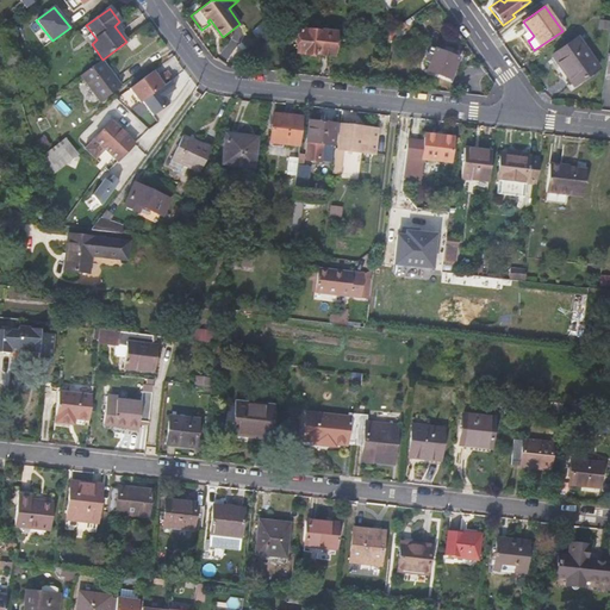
[(221,38),(223,37),(210,19),(207,22),(210,24),(221,38)]
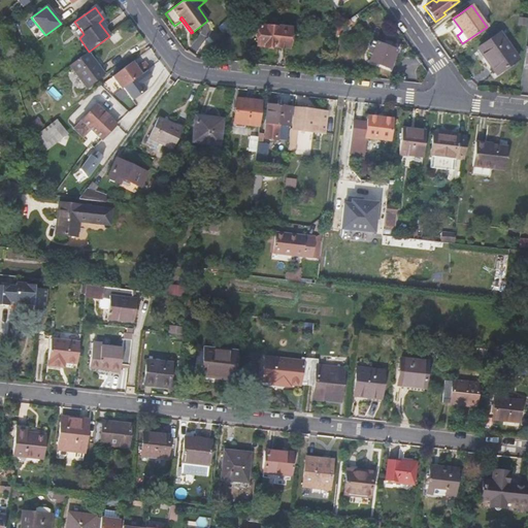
[(527,24),(527,17),(519,17),(518,25),(527,26),(527,24)]
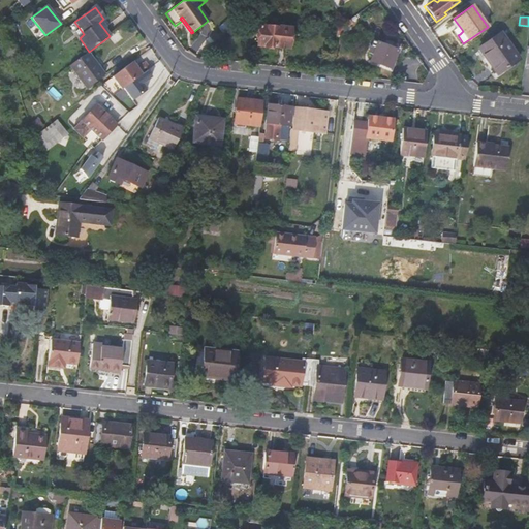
[(450,21),(460,34),(463,31),(454,19),(450,21)]
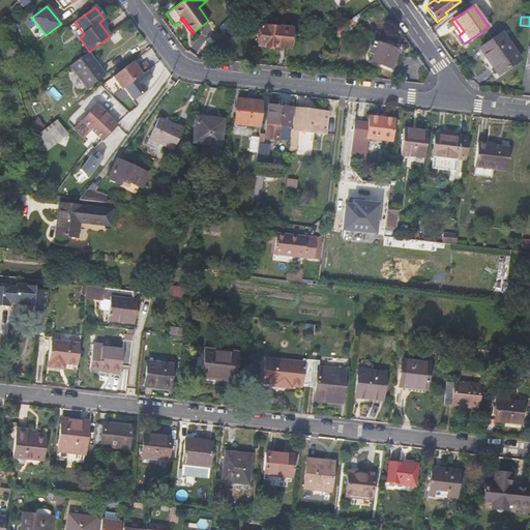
[(67,28),(86,54),(88,53),(89,52),(80,38),(84,34),(75,22),(67,28)]
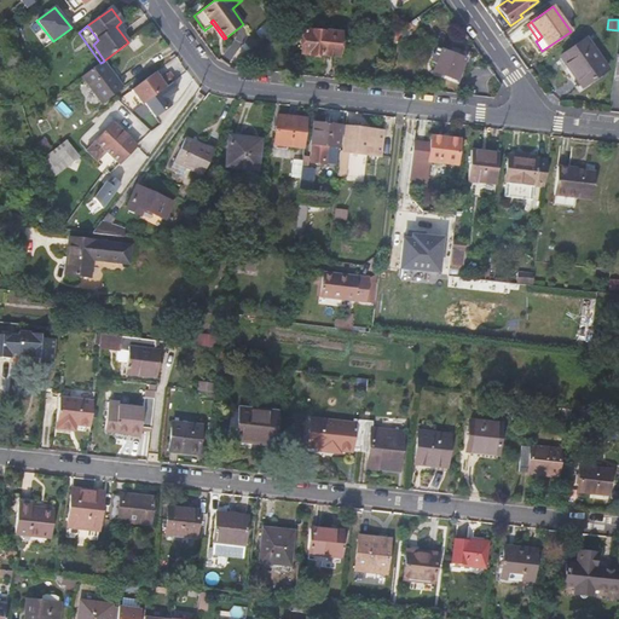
[(324,32),(302,29),(300,55),(320,57),(322,55),(325,56),(329,32),(324,30),(324,32)]
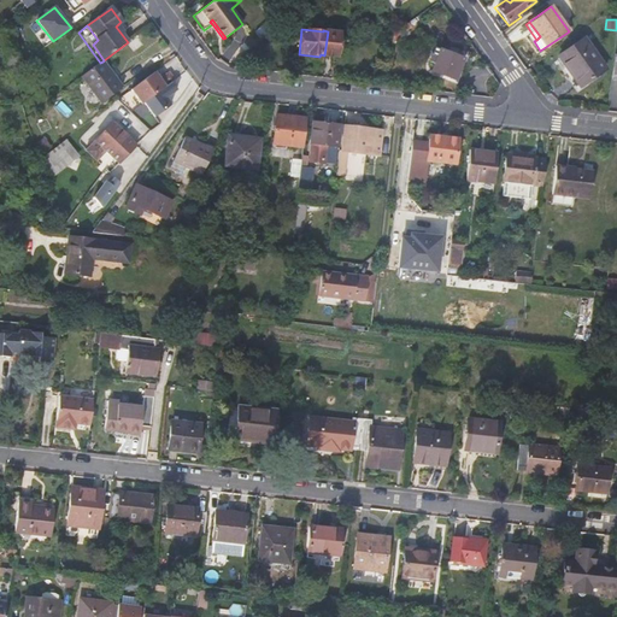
[(339,39),(339,33),(328,31),(324,56),(336,57),(338,51),(341,51),(341,48),(341,42),(342,39),(339,39)]
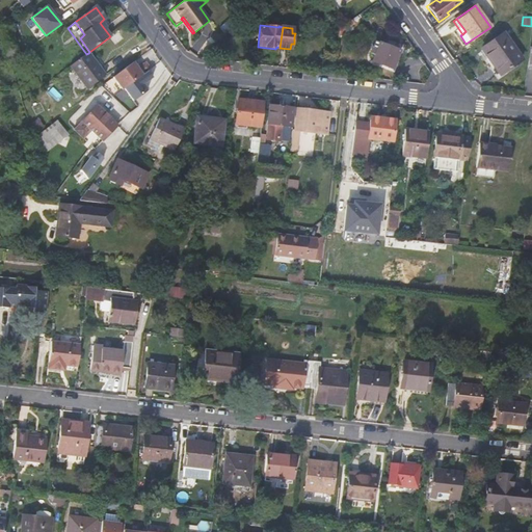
[(504,32),(481,49),(501,75),(523,59),(504,32)]
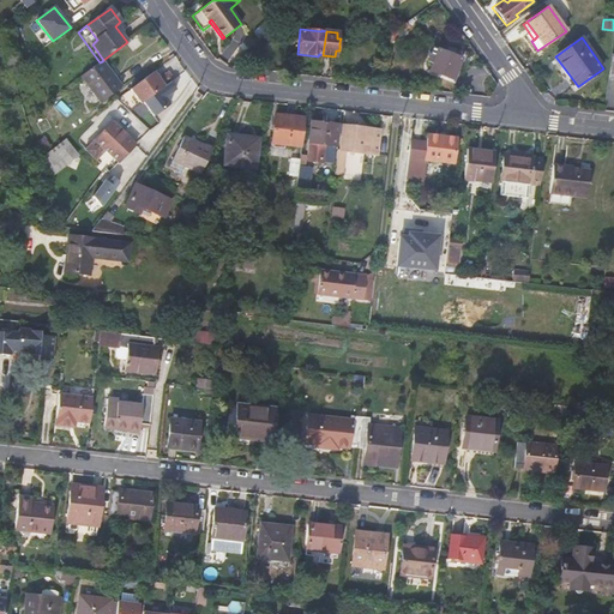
[(432,48),(427,61),(432,64),(429,71),(452,79),(461,59),(452,55),(452,52),(447,49),(446,53),(438,49),(438,50),(432,48)]
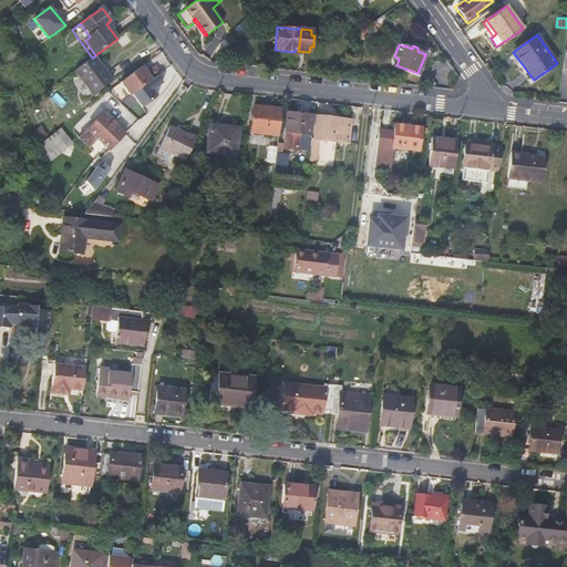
[(113,81),(94,57),(92,58),(74,71),(93,95),(113,81)]
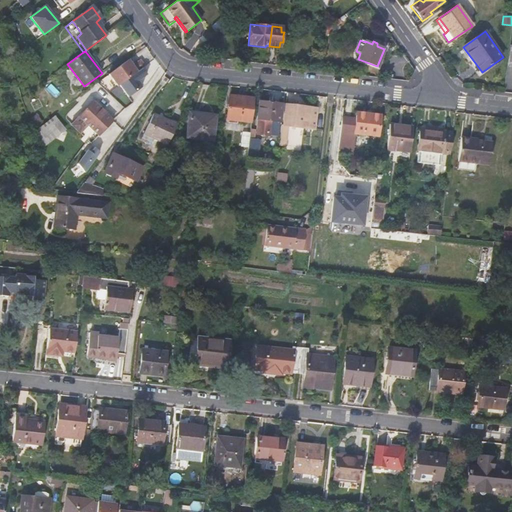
[(128,61),(109,75),(118,87),(119,86),(142,68),(144,67),(140,61),(133,66),(128,61)]
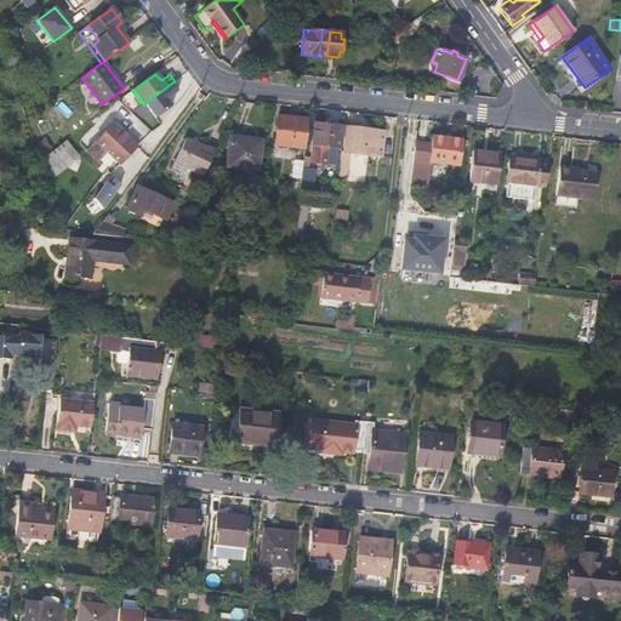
[(172,83),(144,104),(155,119),(172,106),(166,98),(177,91),(172,83)]
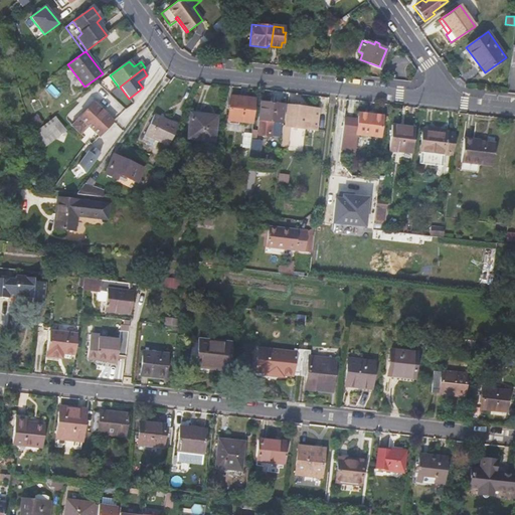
[(252,124),(255,100),(230,97),(227,121),(252,124)]
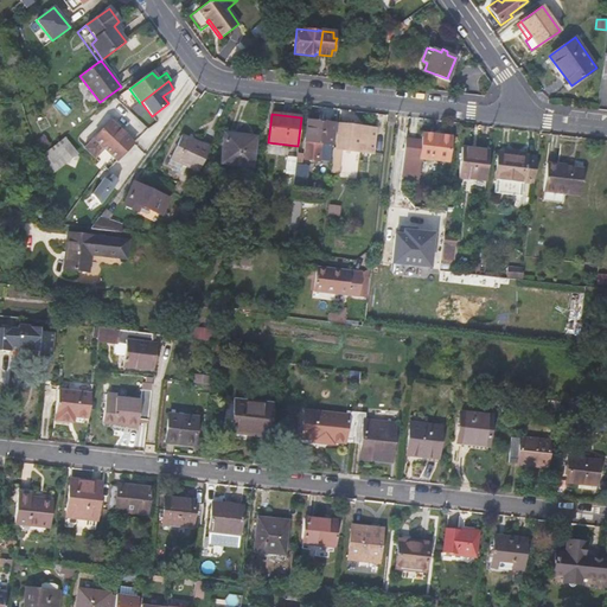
[(332,123),(307,120),(304,141),(305,141),(302,159),(318,160),(320,142),(328,145),(332,123)]
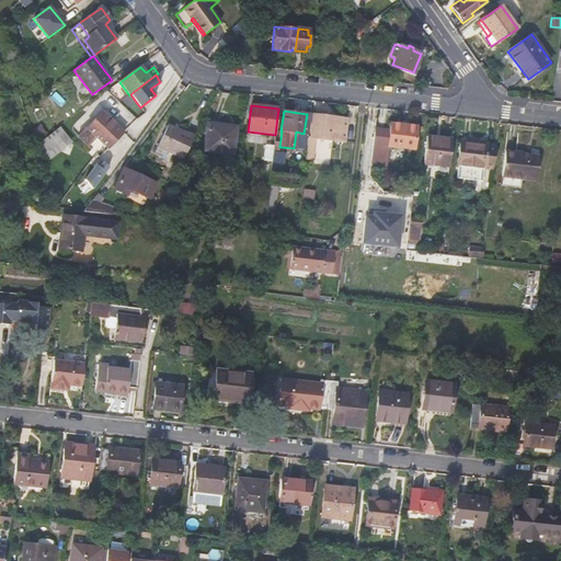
[(102,113),(78,137),(88,147),(95,155),(99,158),(107,149),(124,133),(102,113)]
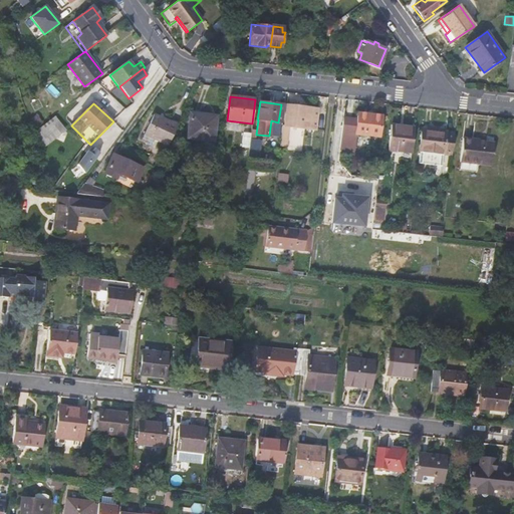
[(285,104),(282,126),(288,127),(315,130),(317,108),(307,107),(285,104)]
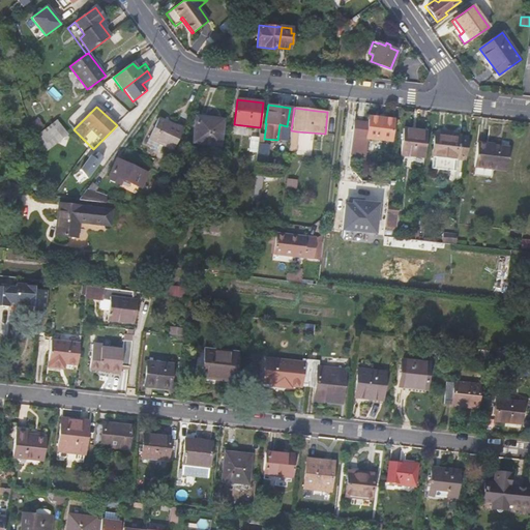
[(69,121),(75,126),(83,118),(78,113),(69,121)]
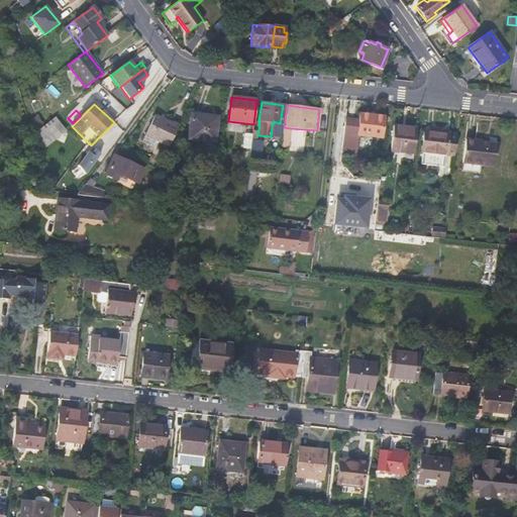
[(192,114),(189,138),(214,141),(217,120),(203,119),(203,116),(192,114)]
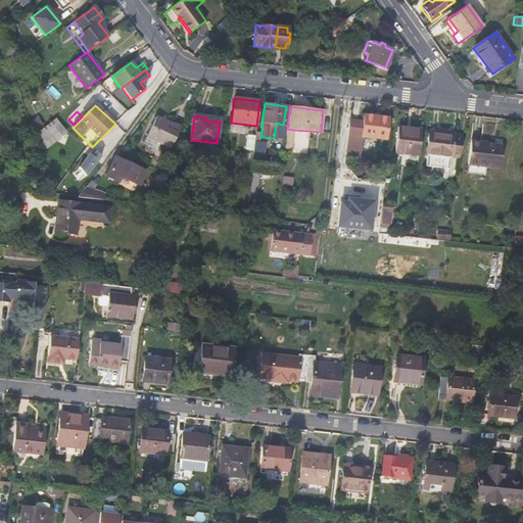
[(386,139),(389,119),(364,115),(363,123),(349,122),(347,135),(344,154),(359,155),(361,136),(369,137),(377,138),(386,139)]
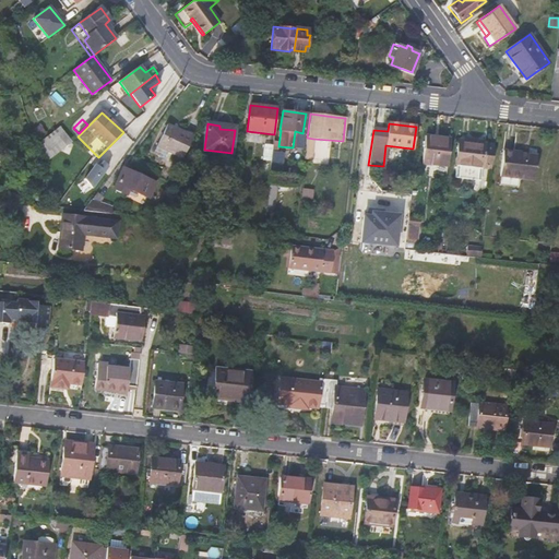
[(40,125),(34,129),(39,137),(46,132),(40,125)]
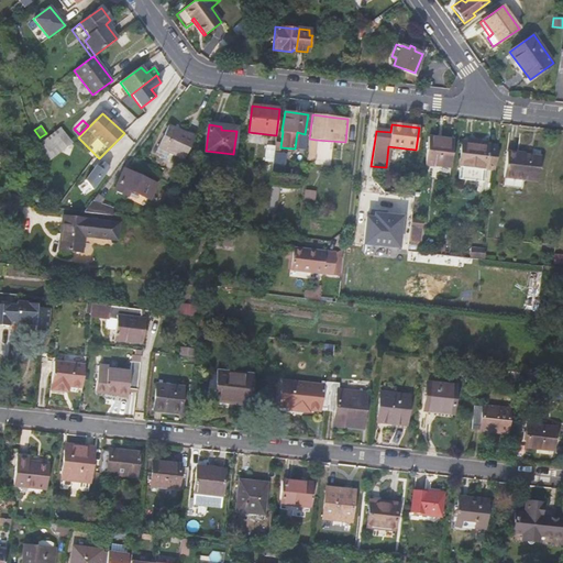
[(167,125),(157,147),(167,152),(184,158),(194,138),(167,125)]
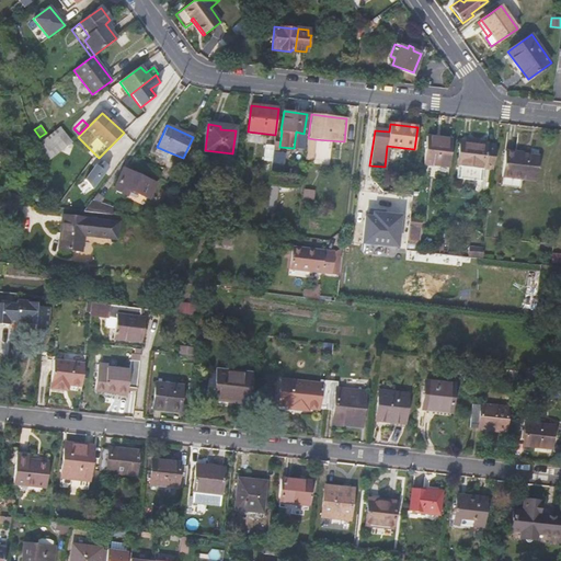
[(306,146),(307,134),(304,134),(296,132),(294,145),(306,146)]
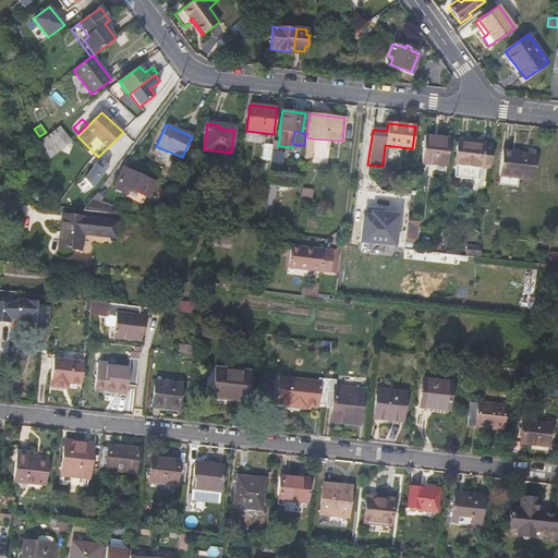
[(47,145),(43,140),(36,145),(40,157),(44,161),(71,141),(63,132),(47,145)]
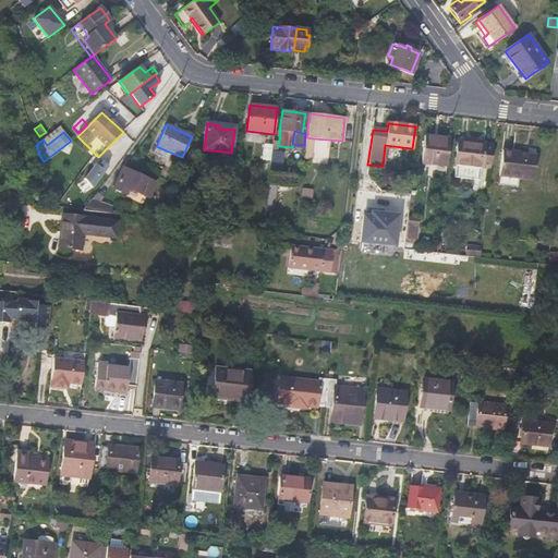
[(446,168),(449,141),(424,137),(421,165),(446,168)]
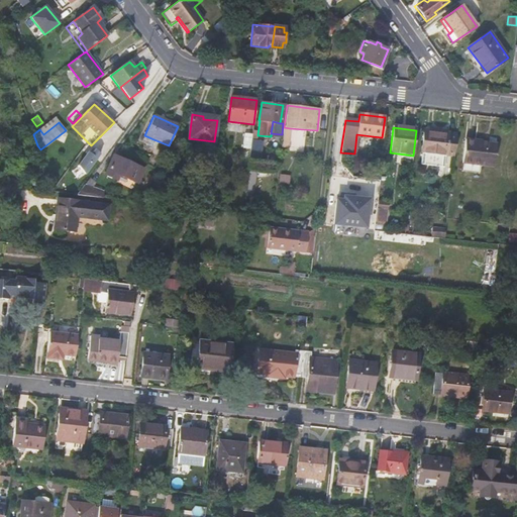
[(445,167),(446,157),(453,158),(456,134),(424,130),(420,164),(445,167)]
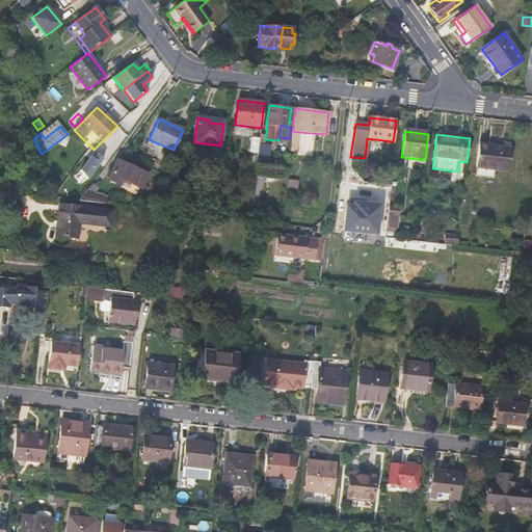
[(259,143),(260,138),(253,137),(250,152),(258,153),(259,143)]
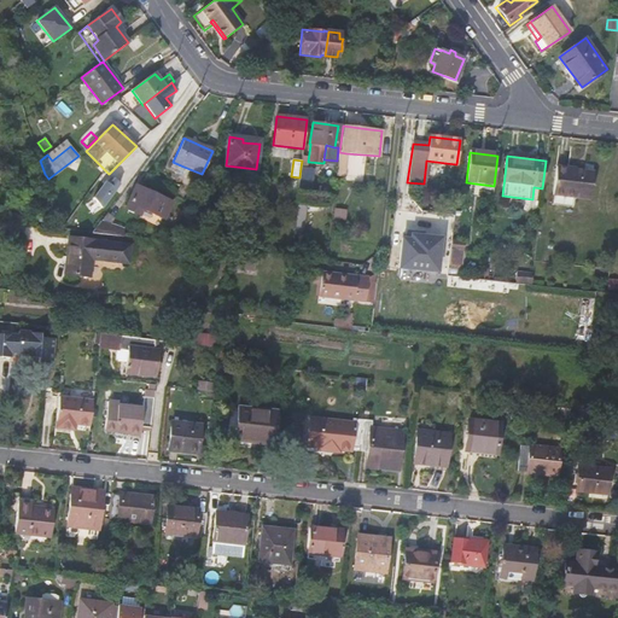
[(181,172),(184,167),(173,162),(170,167),(181,172)]
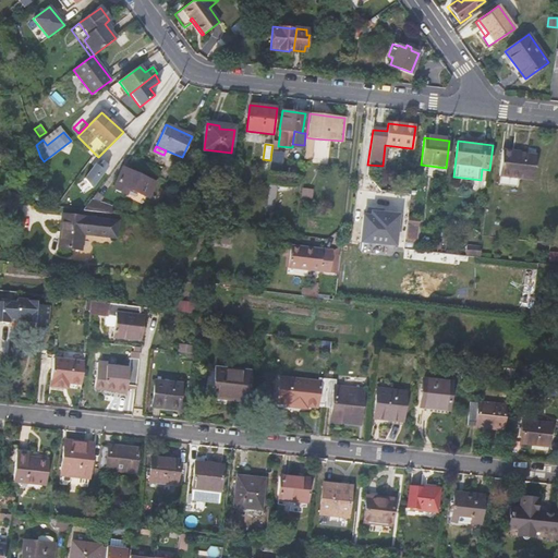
[(516,152),(502,149),(498,185),(517,189),(519,179),(533,180),(536,155),(516,153),(516,152)]
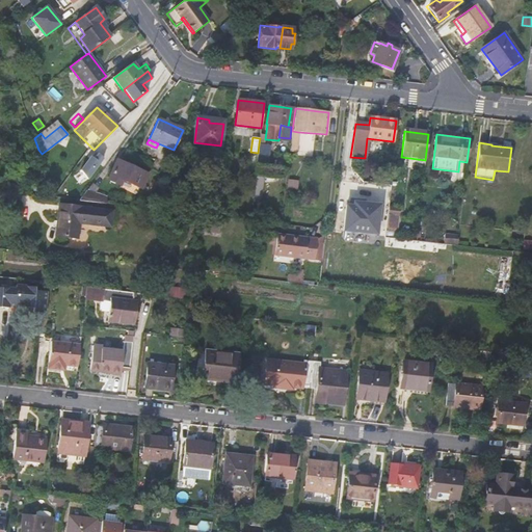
[(269,145),(259,143),(258,153),(258,154),(258,157),(267,159),(269,145)]
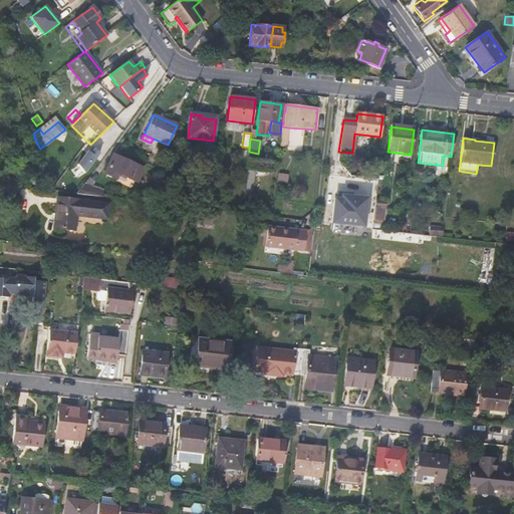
[(88,151),(78,165),(84,174),(99,153),(95,149),(91,153),(88,151)]
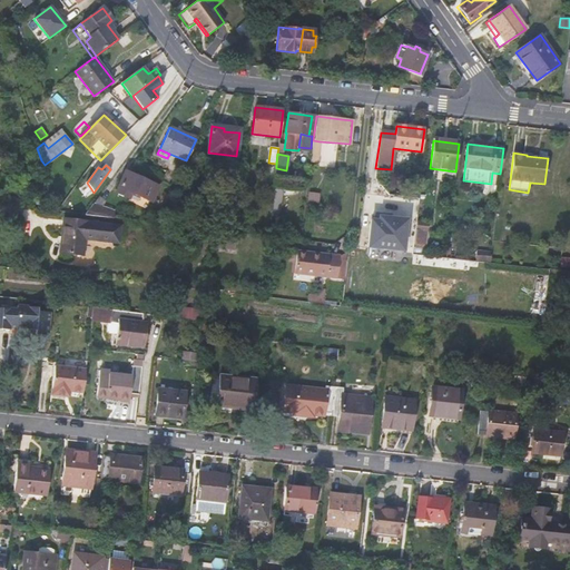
[(125,172),(115,193),(128,198),(130,194),(150,202),(157,186),(125,172)]
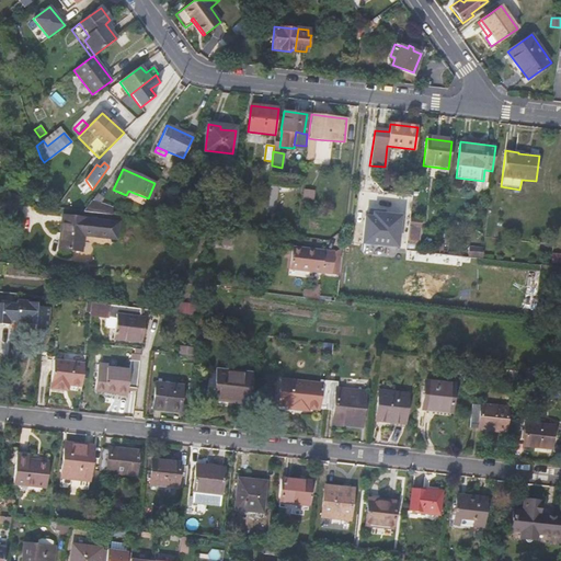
[(92,201),(100,204),(104,197),(98,193),(92,201)]
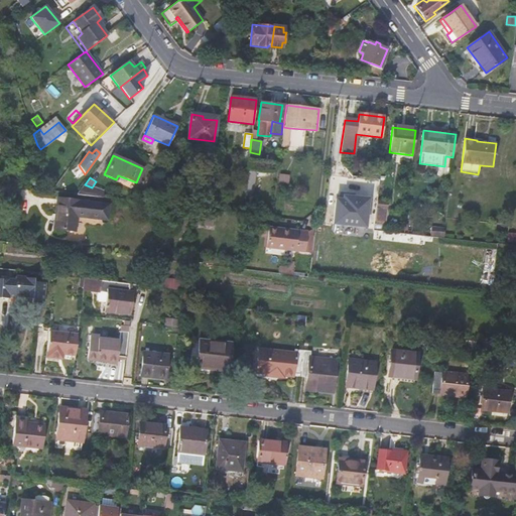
[(78,195),(102,198),(103,190),(92,187),(85,184),(78,195)]
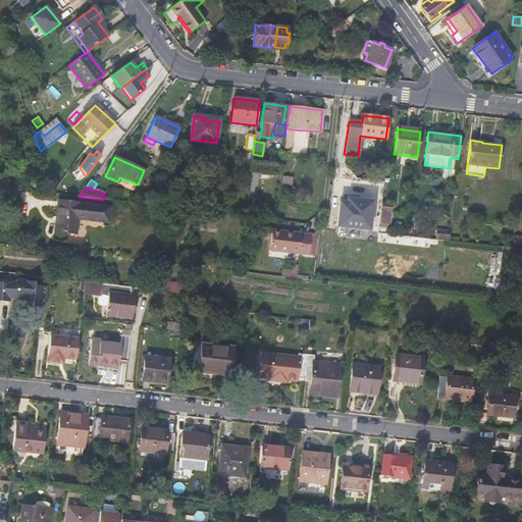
[(336,228),(368,231),(371,202),(348,199),(347,204),(340,203),(336,228)]
